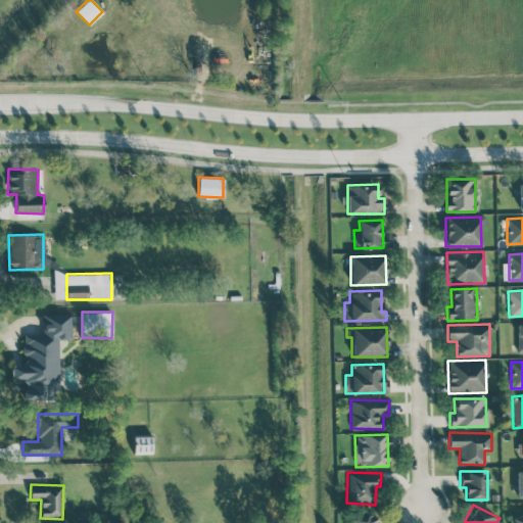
[(522,522),(522,513),(509,518),(510,522),(522,522)]
